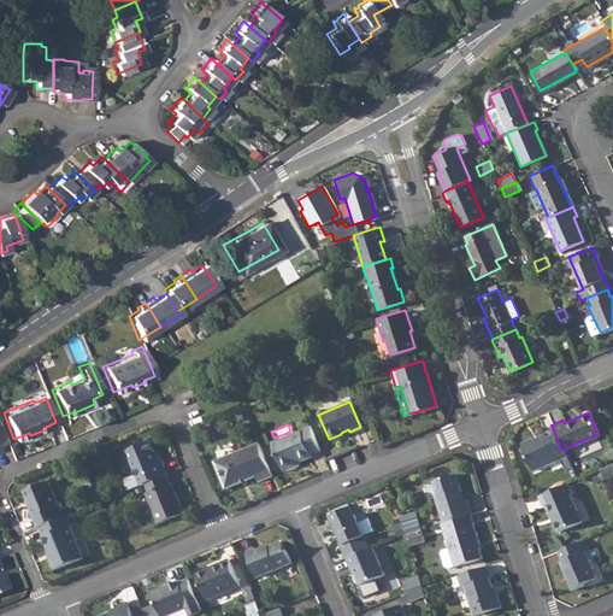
[(308,426),(270,443),(281,467),(295,459),(296,462),(310,456),(308,455),(319,451),(308,426)]
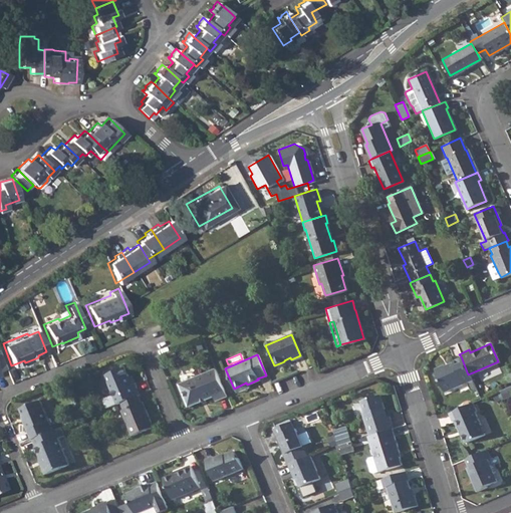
[(468,374),(461,356),(453,360),(453,361),(444,365),(443,364),(434,368),(444,392),(465,382),(469,392),(475,389),(468,374)]
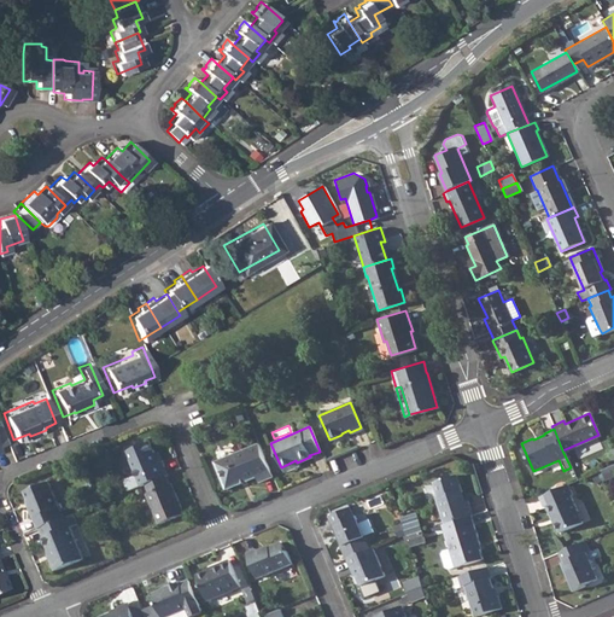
[(123,449),(138,484),(145,482),(146,481),(163,473),(165,473),(159,459),(155,460),(151,452),(146,440),(123,449)]
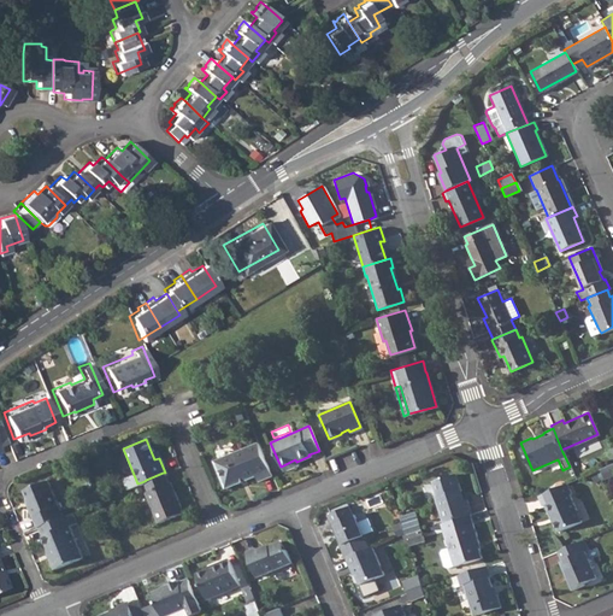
[(271,475),(257,443),(213,462),(225,487),(255,475),(258,481),(271,475)]
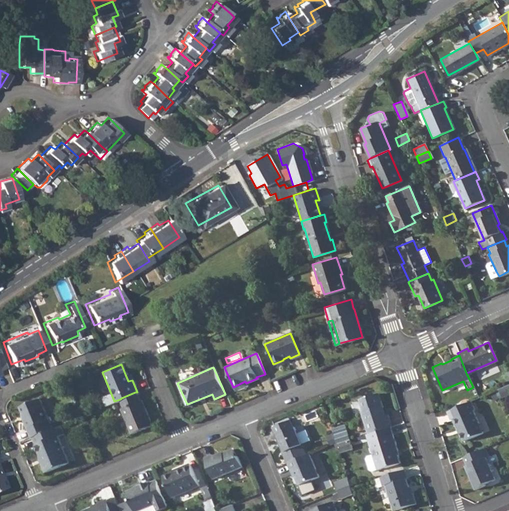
[(245,381),(233,387),(234,390),(247,385),(246,383),(245,381)]
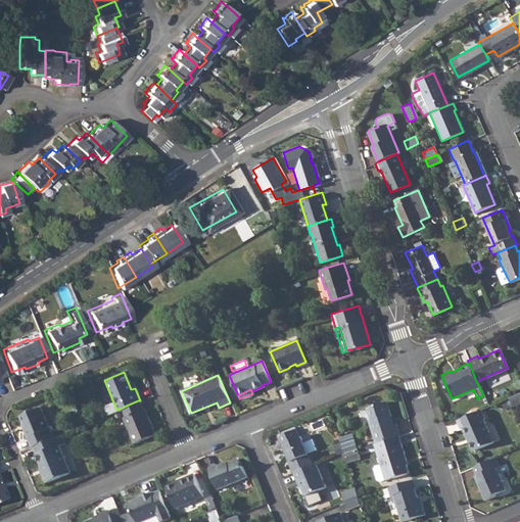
[(514,394),(507,397),(510,406),(517,402),(514,394)]
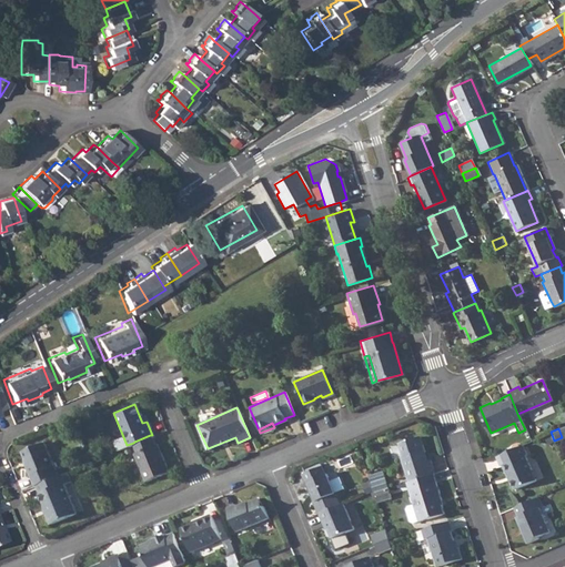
[(134,442),(133,443),(135,451),(133,452),(144,479),(168,469),(157,442),(153,443),(150,435),(134,442)]
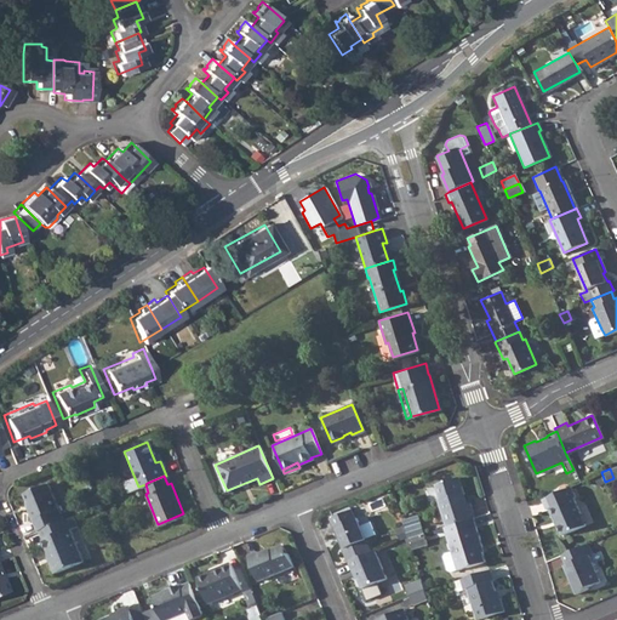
[(436,500),(444,525),(472,517),(473,517),(469,502),(464,504),(461,494),(462,493),(457,477),(434,483),(439,500),(436,500)]
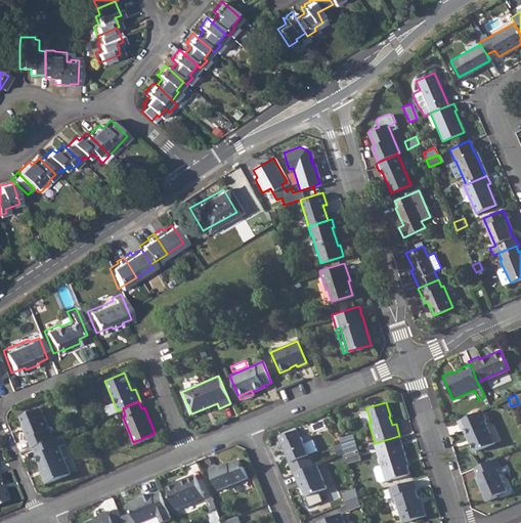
[(23,429),(30,447),(32,447),(51,438),(38,406),(18,416),(24,429),(23,429)]
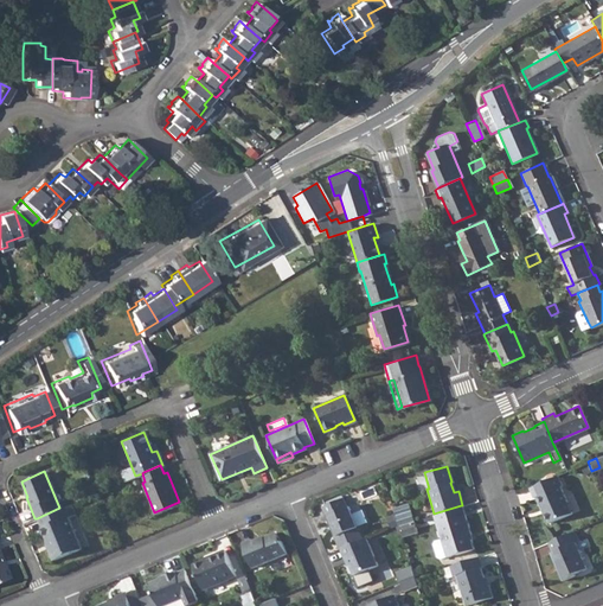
[(556,476),(527,488),(532,498),(533,497),(538,505),(540,504),(549,522),(570,512),(558,486),(560,485),(557,477),(556,476)]
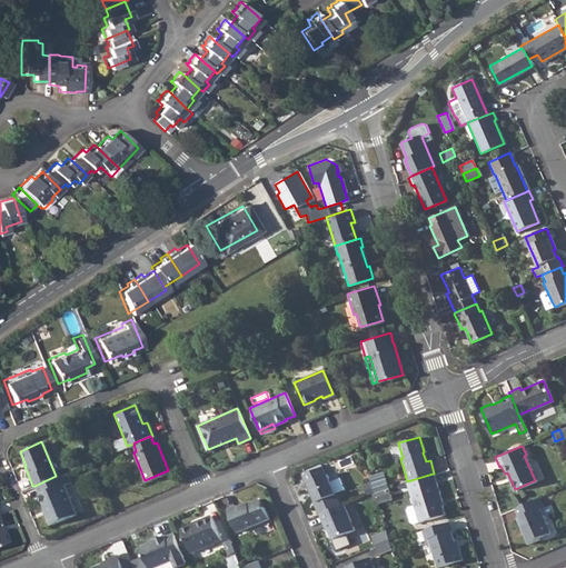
[(76,458),(79,466),(92,460),(89,454),(76,458)]
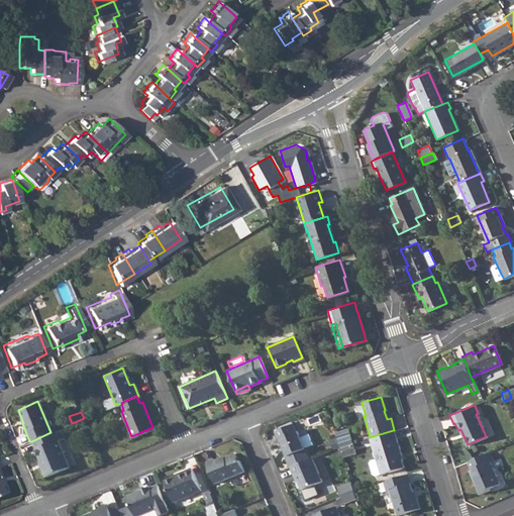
[(292,424),(275,430),(279,439),(281,438),(284,445),(281,447),(286,456),(290,466),(309,457),(305,448),(297,430),(296,431),(292,424)]
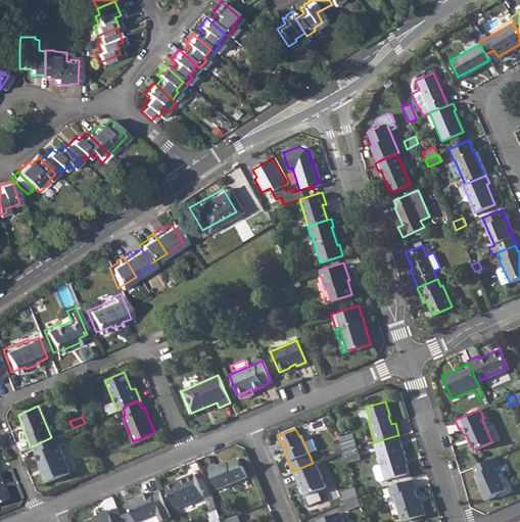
[(51,437),(32,446),(34,453),(34,454),(39,468),(42,467),(43,471),(41,472),(45,482),(68,472),(57,445),(63,442),(60,434),(51,437)]
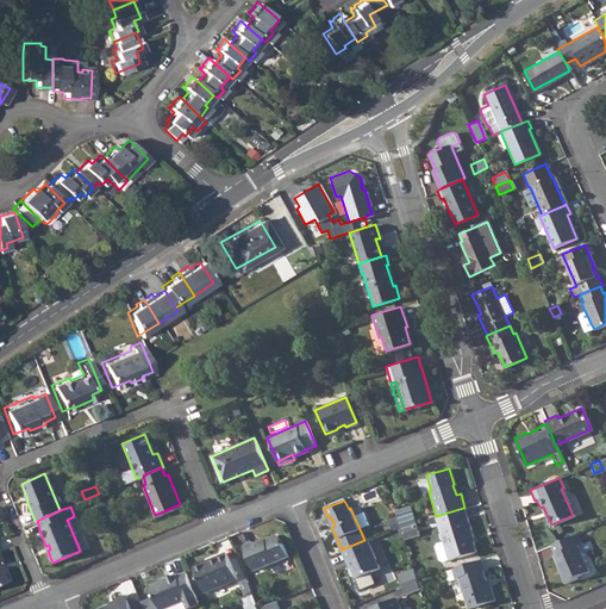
[(394,511),(399,526),(400,528),(416,523),(410,507),(394,511)]
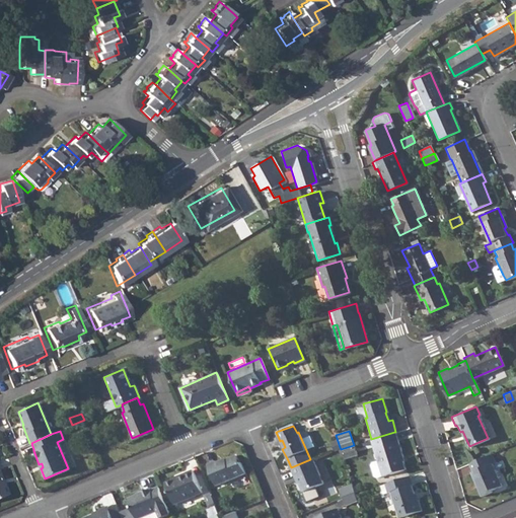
[(371,439),(370,440),(375,458),(370,460),(368,463),(371,473),(374,475),(380,474),(380,475),(403,469),(400,457),(401,456),(394,432),(371,439)]
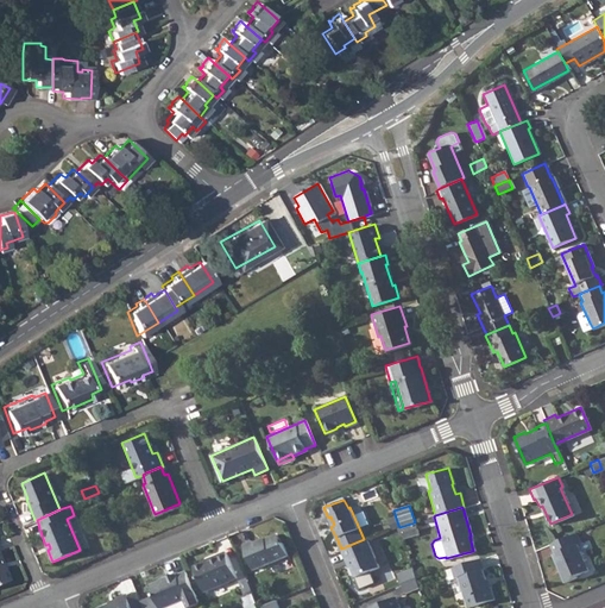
[(415,522),(399,527),(402,538),(418,533),(415,522)]
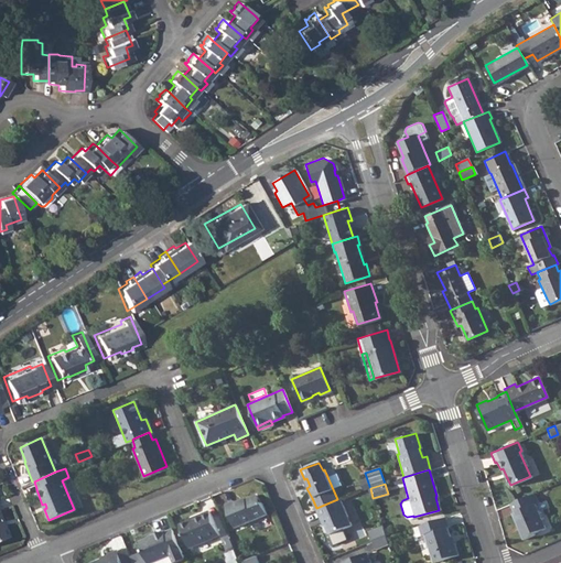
[(532,493),(508,504),(510,509),(511,512),(509,513),(513,523),(515,522),(517,527),(515,528),(520,540),(531,534),(531,532),(542,528),(532,504),(536,502),(532,493)]
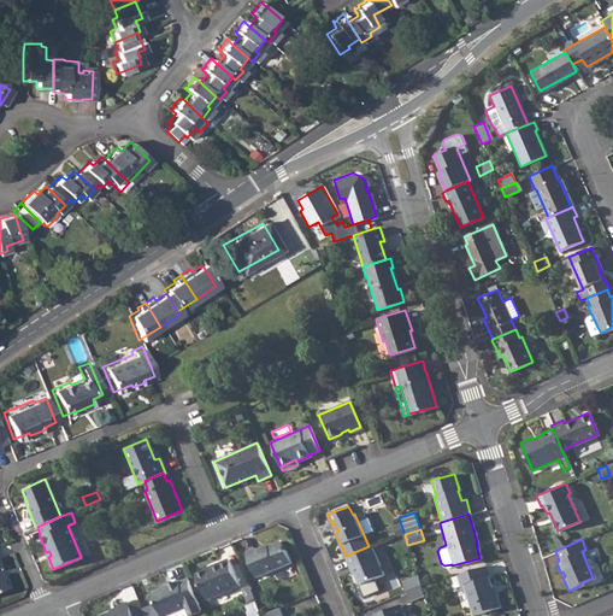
[(254,547),(245,551),(255,576),(290,562),(284,550),(282,551),(278,540),(266,546),(255,551),(254,547)]
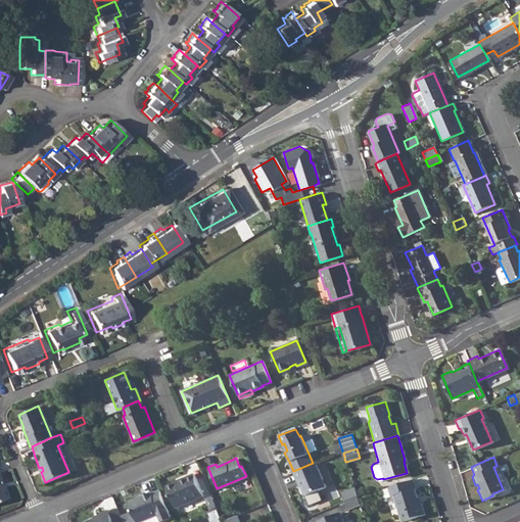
[(293,471),(292,472),(295,479),(297,478),(304,493),(324,485),(315,463),(313,463),(293,471)]
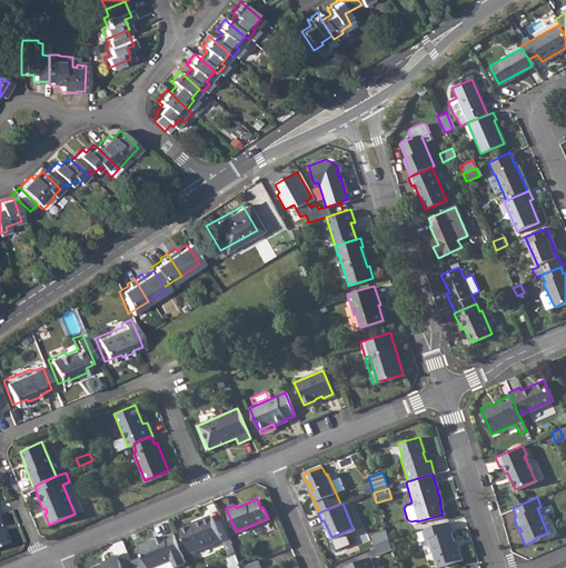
[(195,521),(180,527),(189,550),(220,538),(210,514),(195,520),(195,521)]
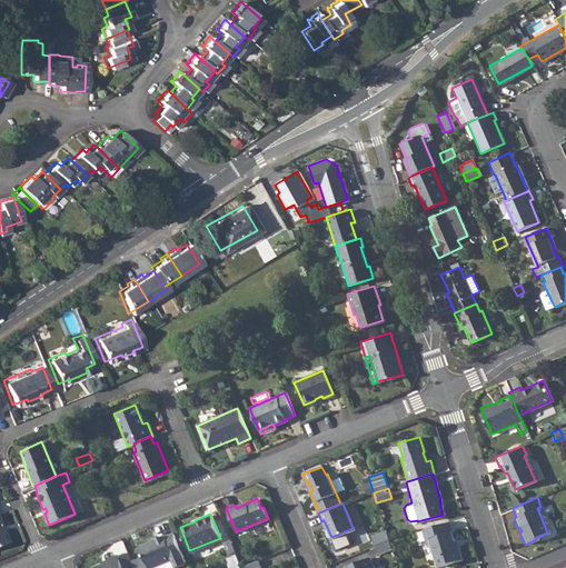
[(448,521),(421,530),(424,539),(427,538),(436,567),(460,559),(457,548),(455,548),(449,531),(450,531),(448,521)]
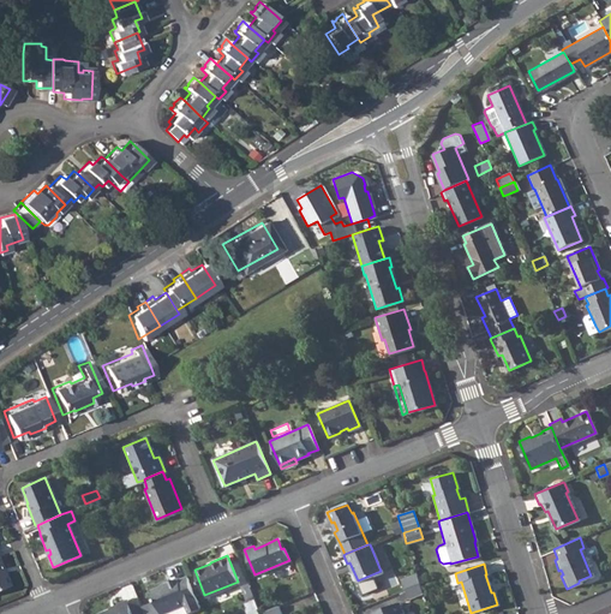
[(401,578),(405,588),(419,582),(415,572),(401,578)]
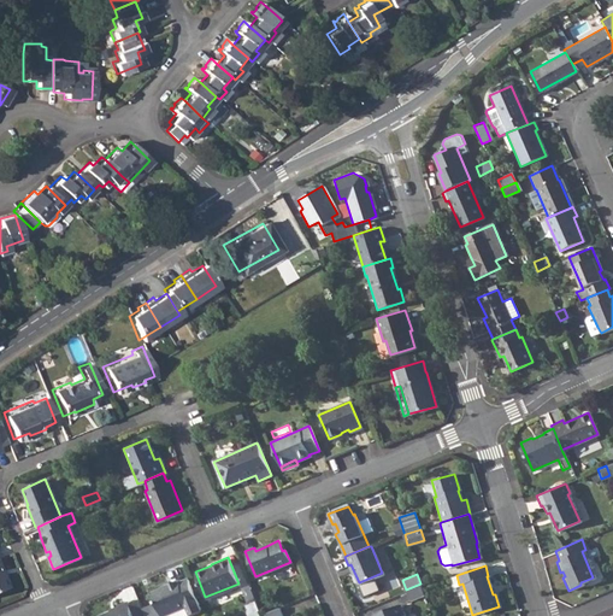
[(196,600),(187,576),(177,580),(176,579),(166,582),(166,585),(163,587),(160,587),(151,591),(160,615),(184,605),(188,615),(200,609),(196,600)]
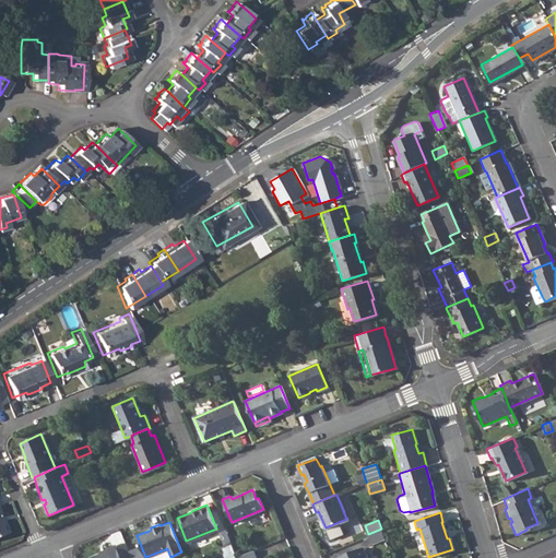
[(381,529),(368,534),(371,542),(383,537),(381,531),(381,529)]
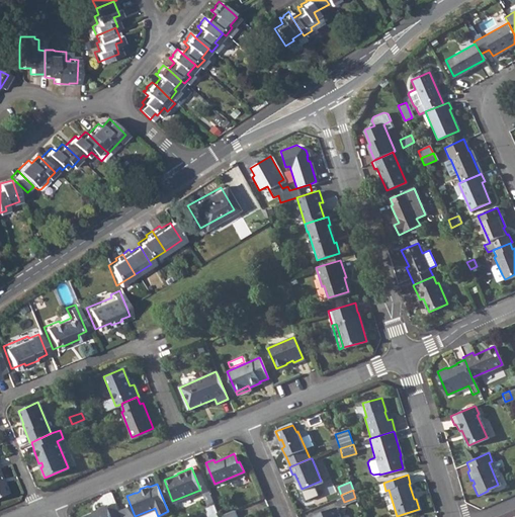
[(111,516),(109,513),(107,506),(106,503),(97,507),(98,509),(81,515),(81,516),(111,516)]
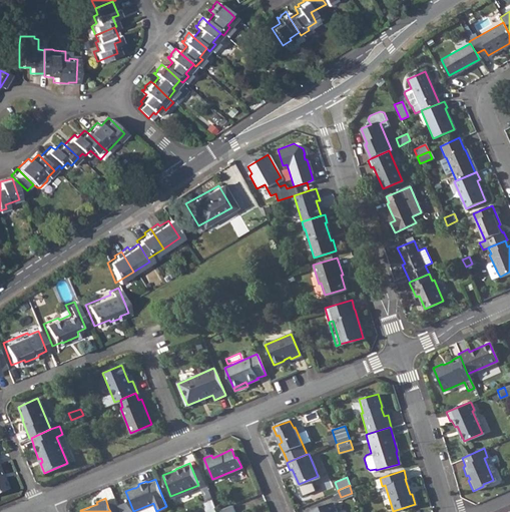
[(119,511),(113,498),(106,501),(108,508),(110,511),(119,511)]
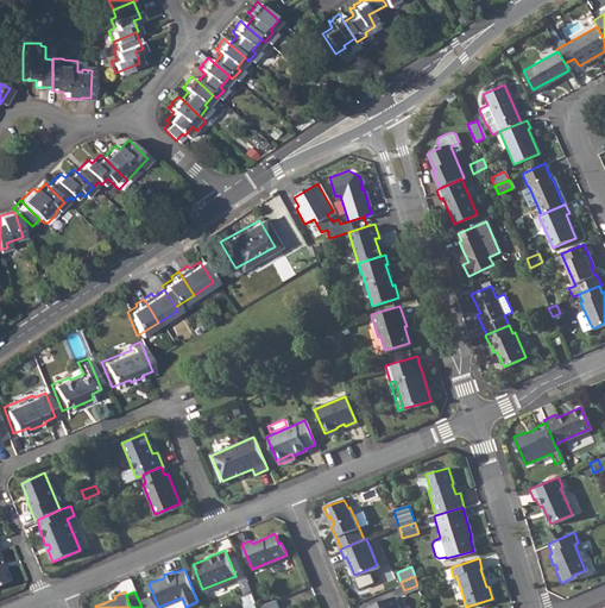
[(252,593),(243,596),(247,607),(252,607),(258,606),(252,593)]
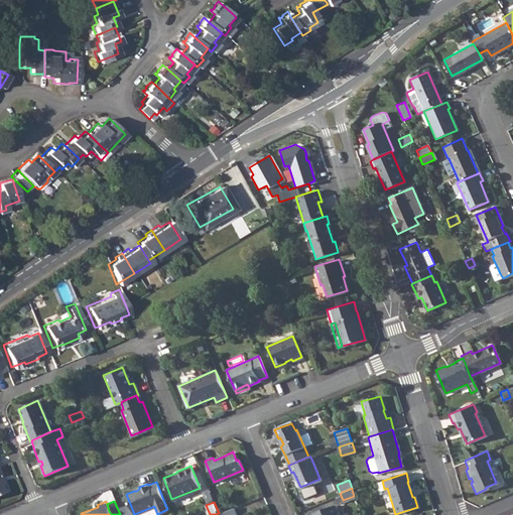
[(336,504),(312,513),(312,514),(337,514),(337,513),(340,512),(336,504)]
